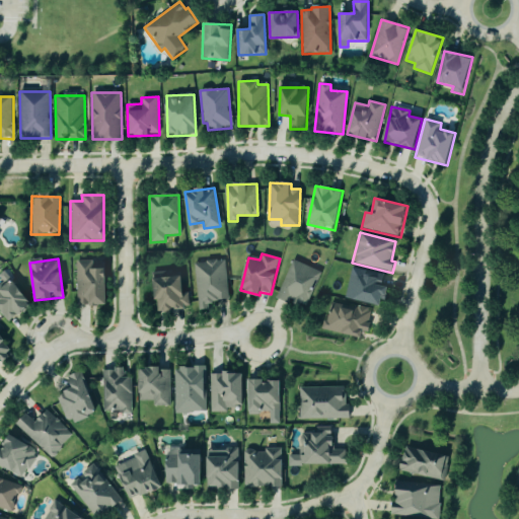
[(106,269),(92,270),(92,261),(76,261),(76,306),(106,305),(106,269)]
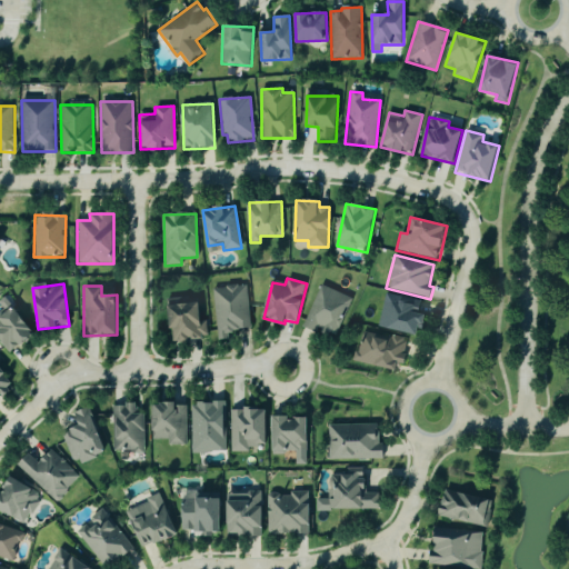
[(213,288),(217,340),(229,339),(229,331),(250,330),(247,286),(213,288)]
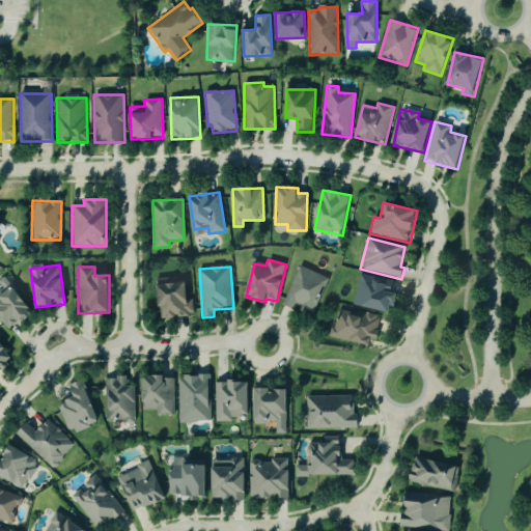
[(329,279),(299,267),(283,304),(312,316),(329,279)]
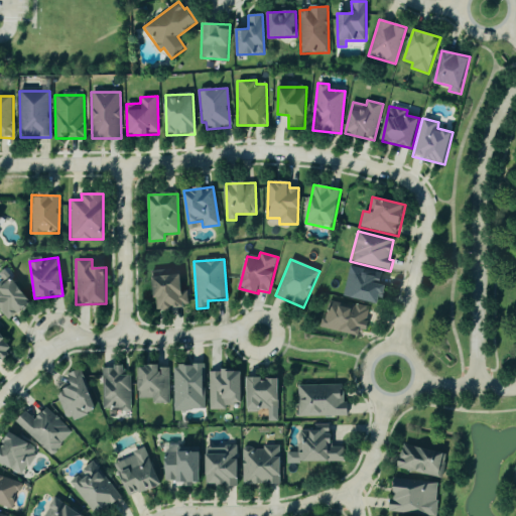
[(387,276),(348,270),(344,297),(383,304),(387,276)]
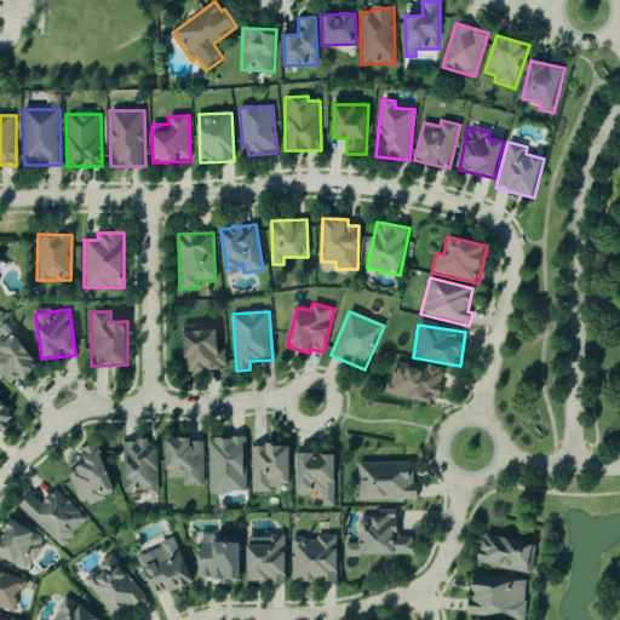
[(183,333),(188,373),(227,369),(224,351),(219,351),(217,329),(183,333)]
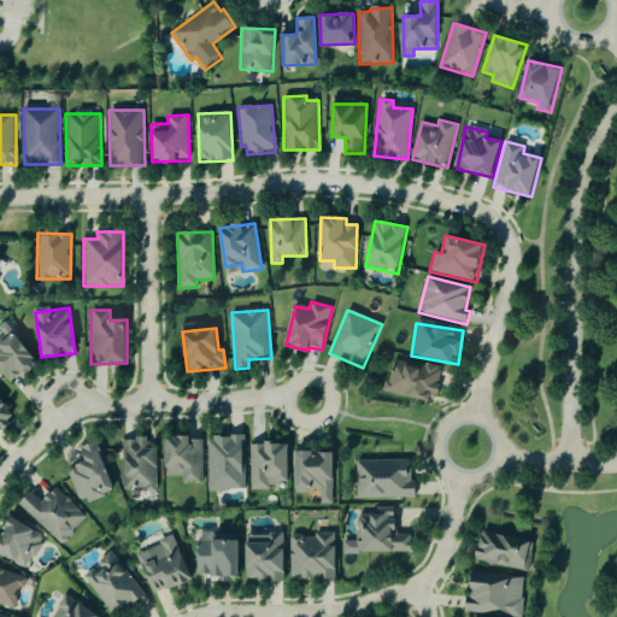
[(0,372),(7,385),(34,368),(15,334),(0,342),(0,372)]
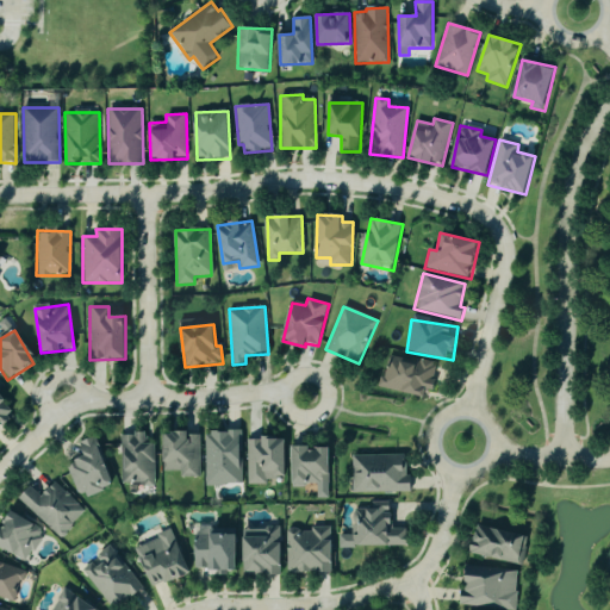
[(425,397),(425,390),(433,391),(437,363),(385,356),(380,390),(425,397)]
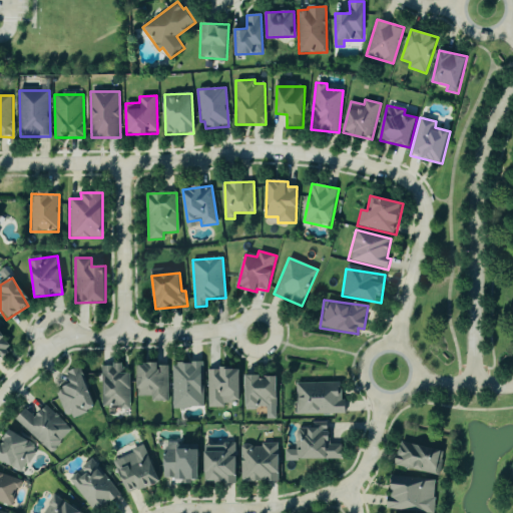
[(0,359),(13,347),(0,332),(0,359)]
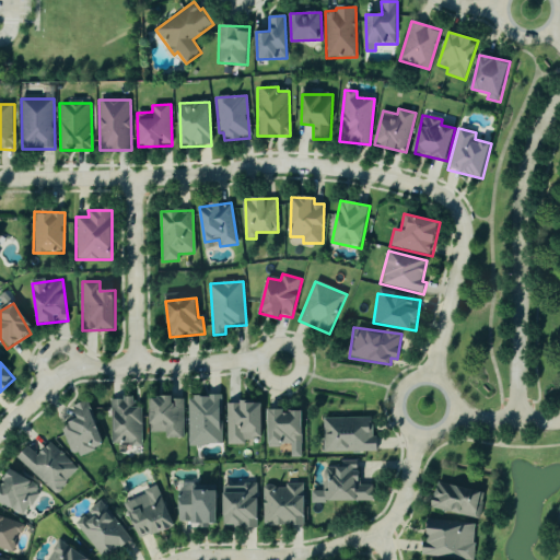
[(187,397),(188,446),(222,445),(222,396),(187,397)]
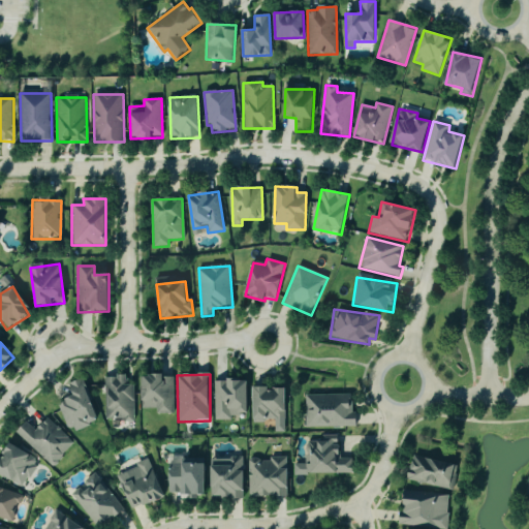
[(103,421),(133,421),(134,384),(125,384),(126,377),(104,376),(103,421)]
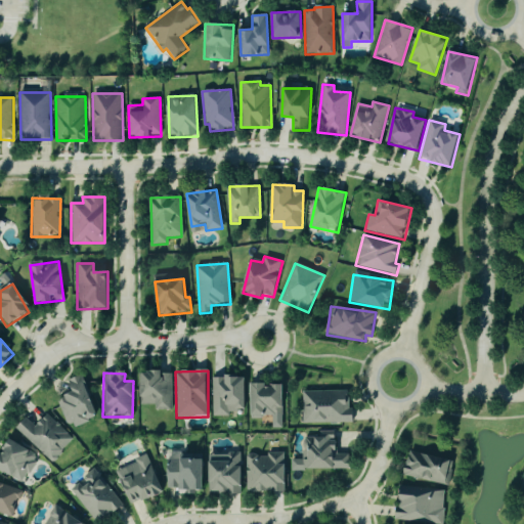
[(172,373),(140,373),(140,405),(155,405),(155,410),(171,410),(172,373)]
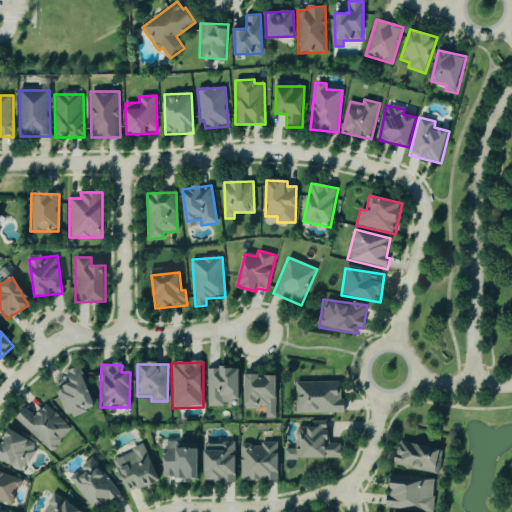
[(94,409),(81,366),(66,371),(70,385),(55,389),(64,419),(94,409)]
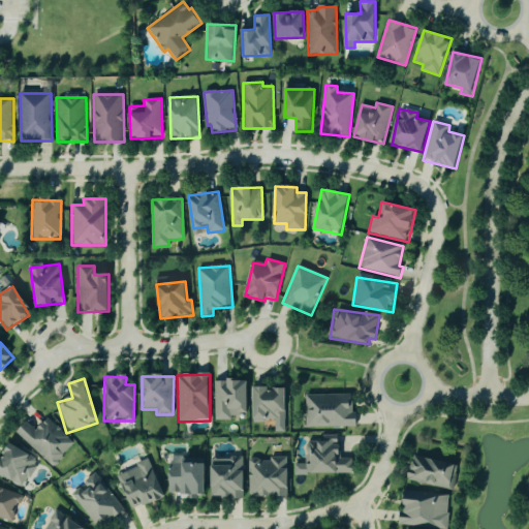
[(214,421),(231,421),(231,414),(248,415),(248,381),(214,380),(214,421)]
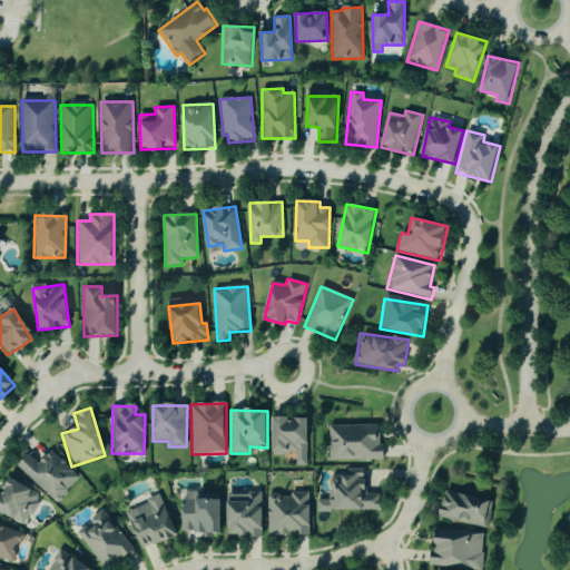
[(307,419),(274,419),(275,454),(296,453),(296,465),(308,465),(307,419)]
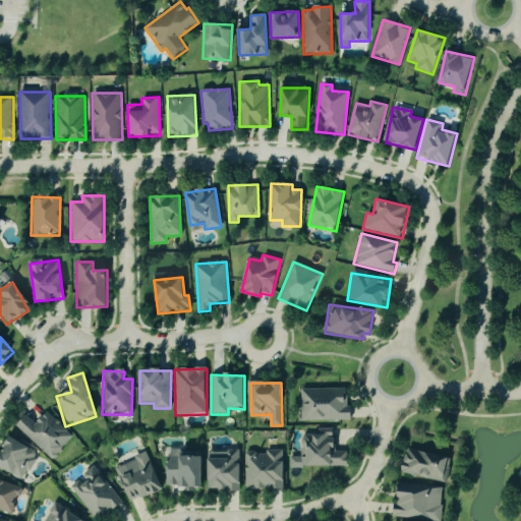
[(347,389),(301,390),(301,421),(352,420),(352,406),(347,406),(347,389)]
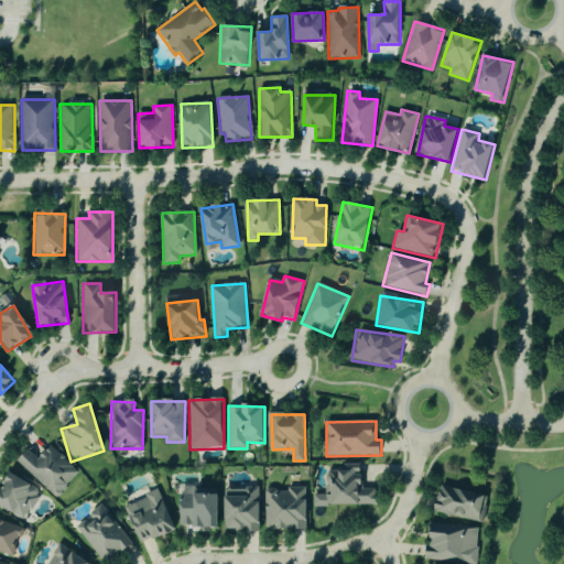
[(15,463),(56,498),(78,473),(49,446),(38,459),(26,451),(15,463)]
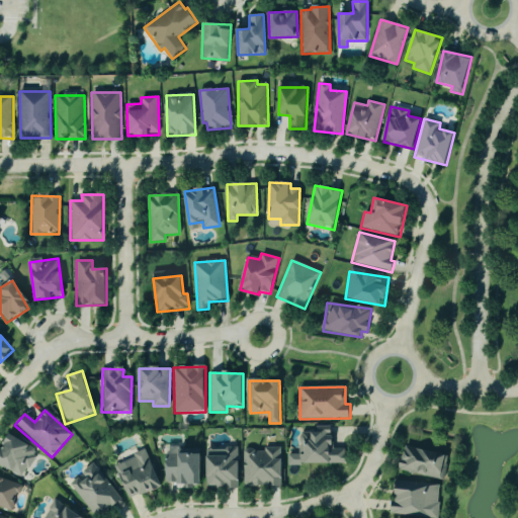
[(346,449),(333,449),(333,426),(317,426),(317,432),(300,432),(300,454),(288,454),(288,464),(346,464),(346,449)]
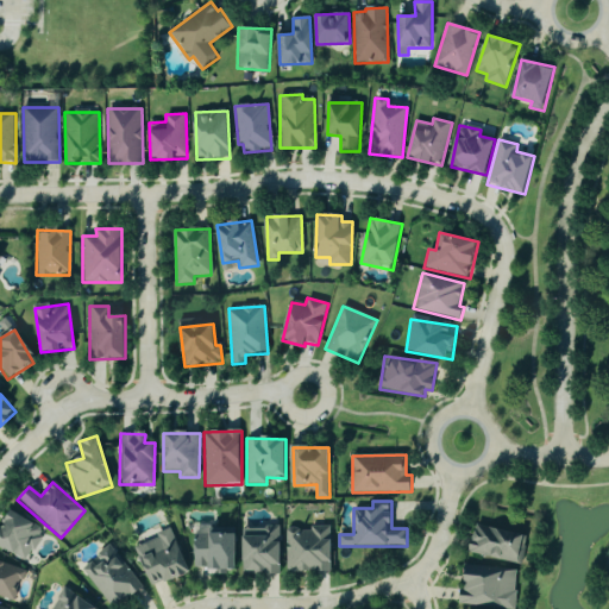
[(0,547),(25,563),(44,529),(11,510),(1,527),(0,526),(0,547)]
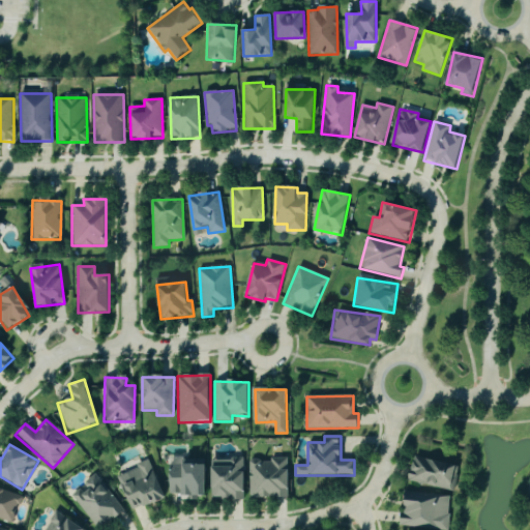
[(249,461),(249,498),(282,499),(282,489),(289,489),(289,458),(271,458),(271,461),(249,461)]
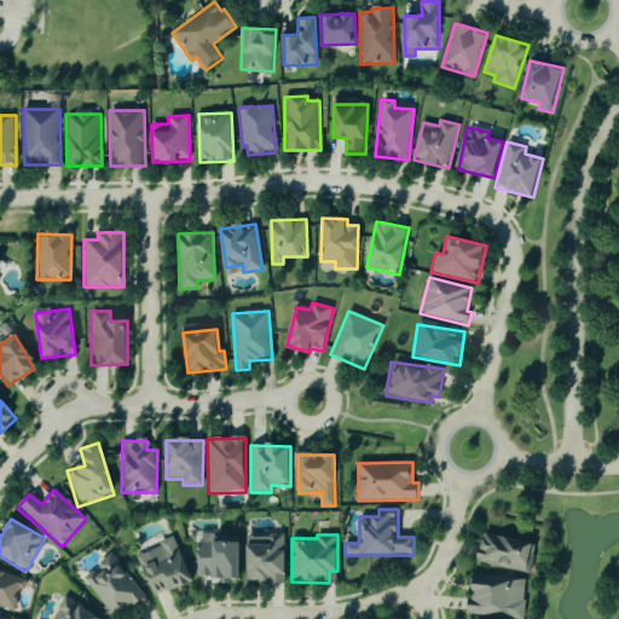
[(531,572),(534,543),(482,534),(478,565),(531,572)]
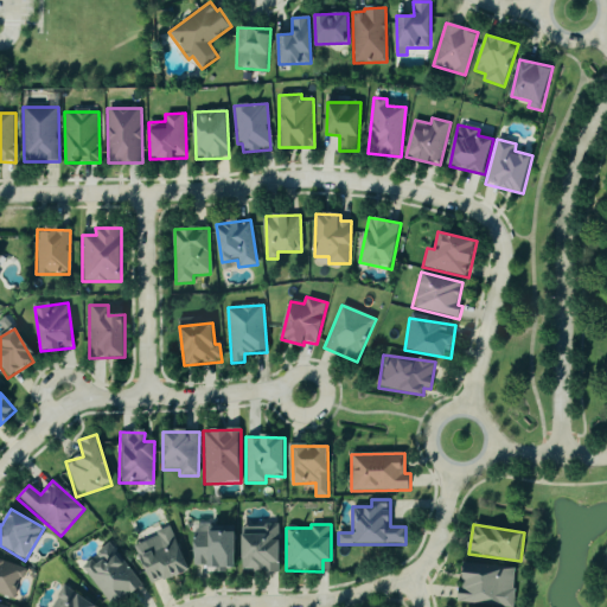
[(193,567),(208,566),(208,572),(235,572),(234,526),(192,528),(193,567)]
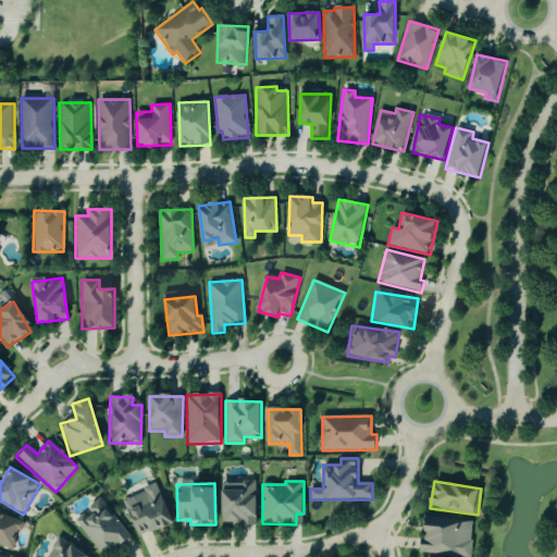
[(123,499),(138,537),(173,524),(158,485),(123,499)]
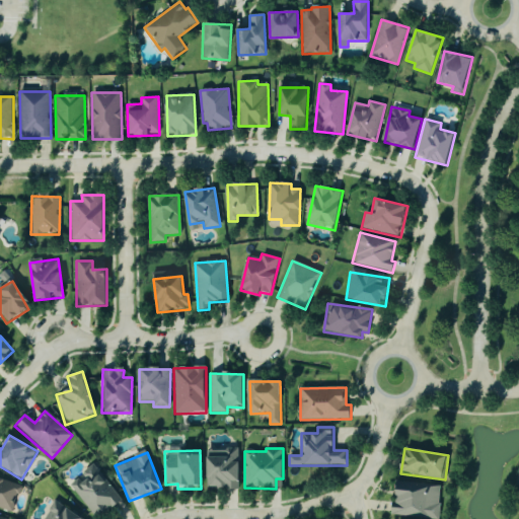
[(70,485),(95,518),(96,518),(121,501),(93,464),(79,474),(81,476),(70,485)]
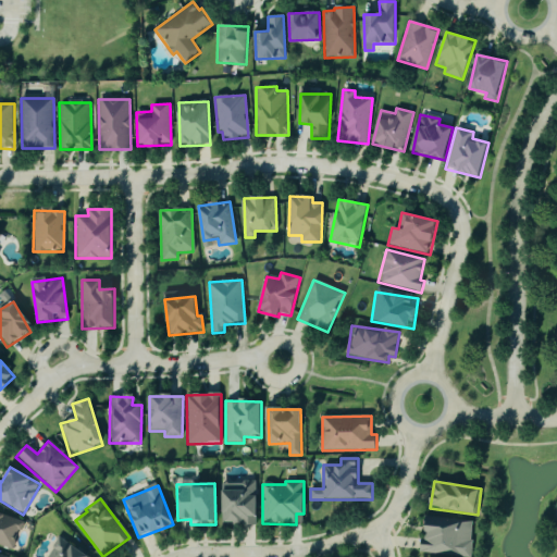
[(0,546),(13,551),(22,521),(0,514),(0,546)]
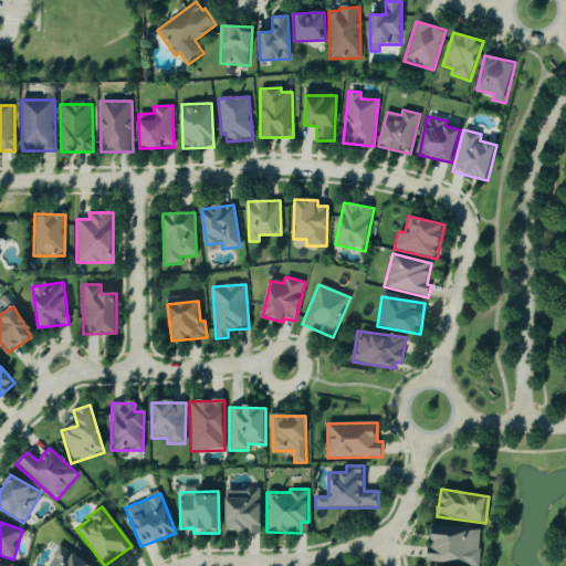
[(471,565),(477,565),(481,531),(432,525),(428,562),(471,565)]
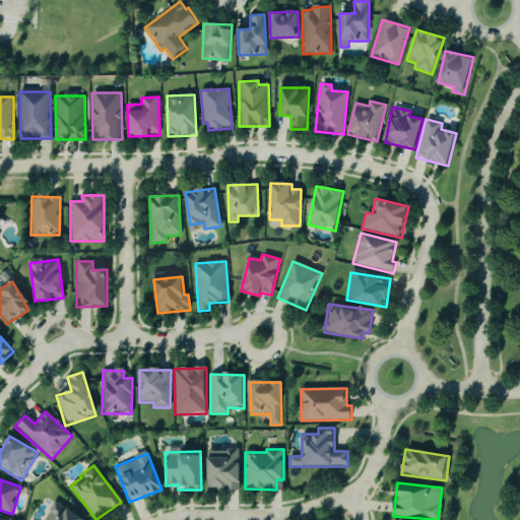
[(44,519),(82,519),(56,502),(44,519)]
